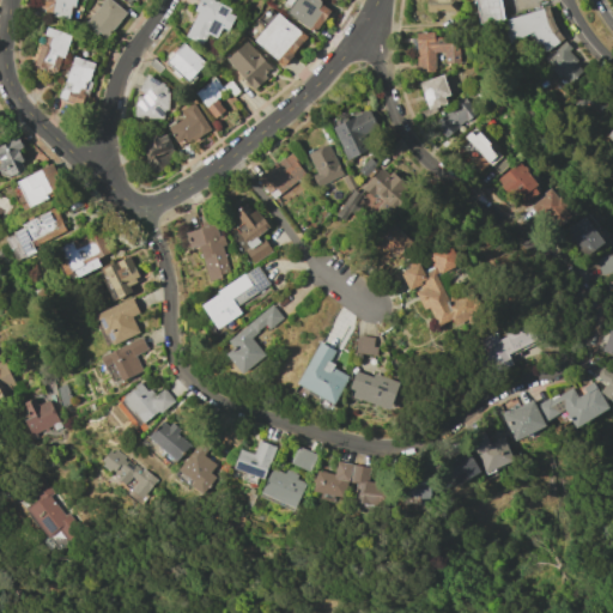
[(73,0),(40,0),(38,14),(71,20),(73,0)]
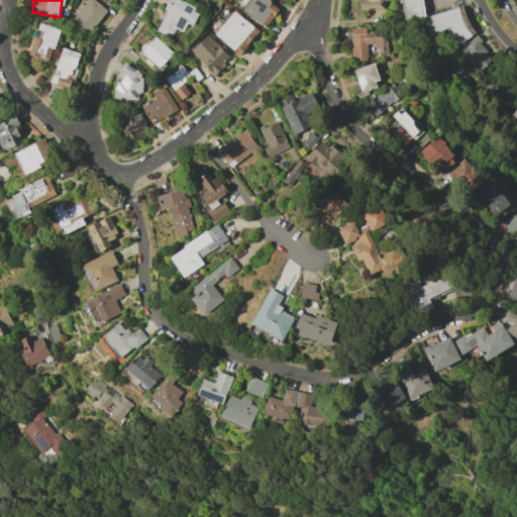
[(88,34),(106,10),(92,0),(87,0),(71,21),(88,34)]
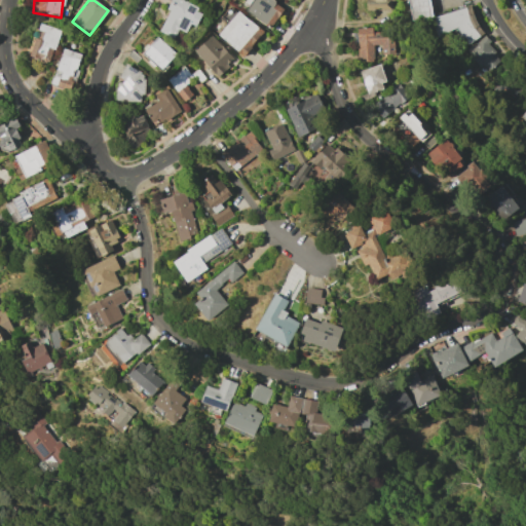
[(172,0),(157,31),(174,38),(178,29),(186,32),(190,24),(195,26),(202,10),(181,0),(172,0)]
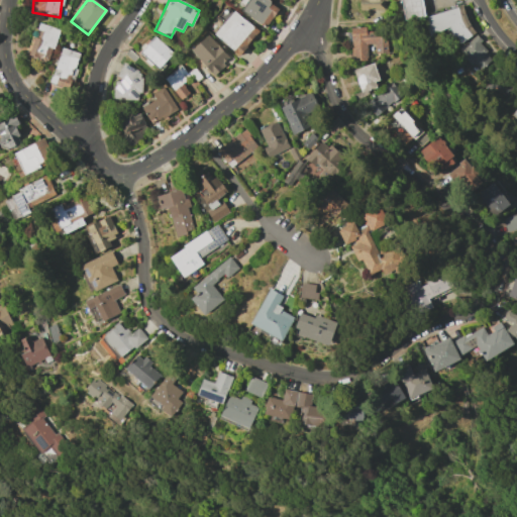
[(265,27),(278,9),(268,1),(269,0),(248,0),(241,10),(265,27)]
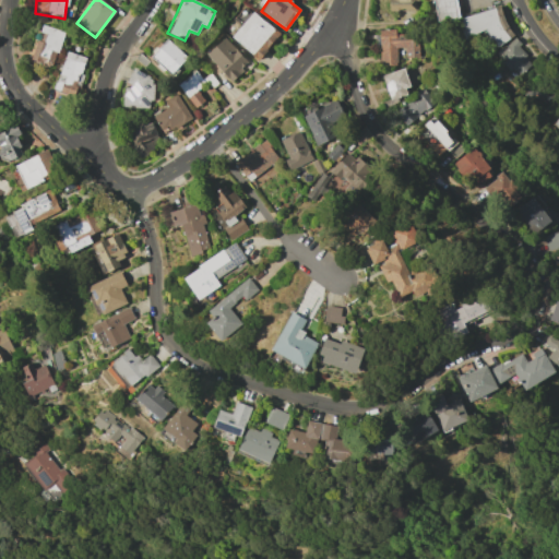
[(420,11),(419,0),(389,0),(390,11),(420,11)]
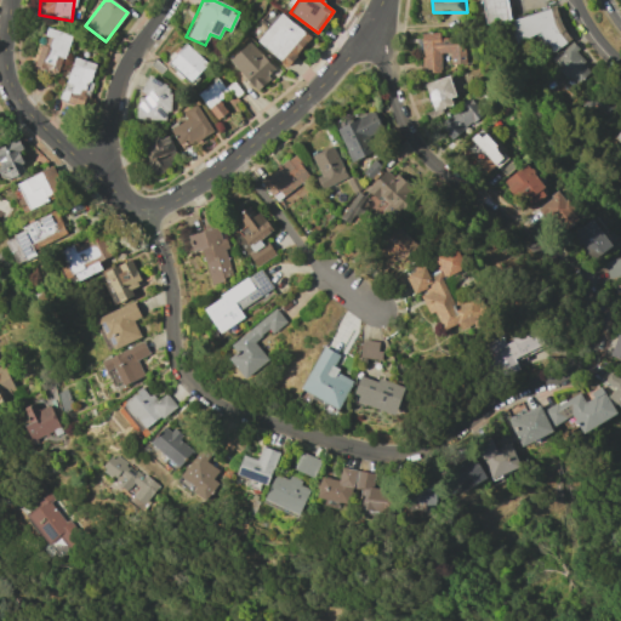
[(506,0),(510,20),(485,23),(480,0),(506,0)]
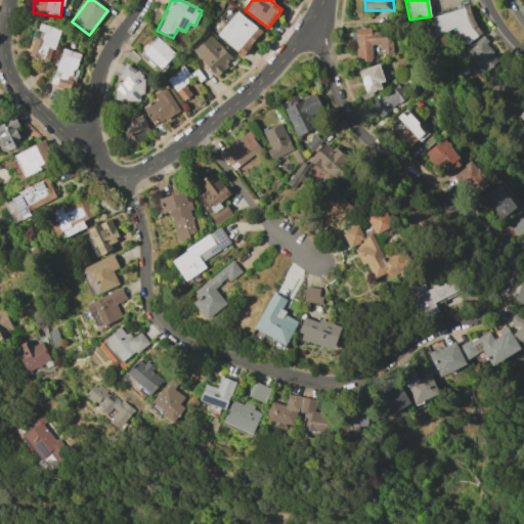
[(468,6),(473,22),(481,33),(466,44),(460,36),(459,37),(453,31),(435,36),(429,17),(468,6)]
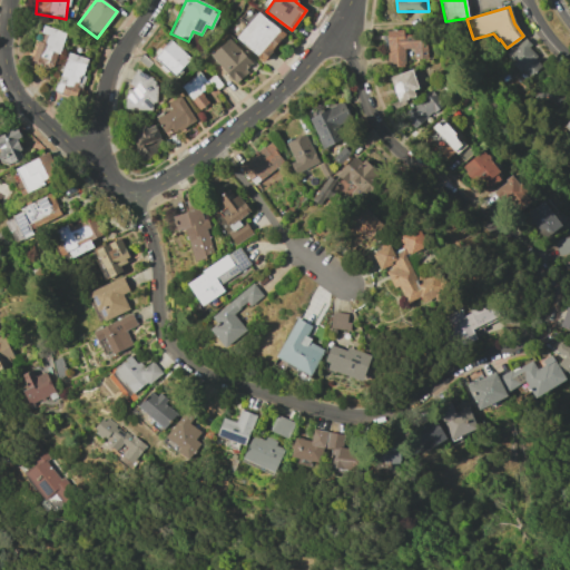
[(285,36),(258,12),(235,37),(262,61),(285,36)]
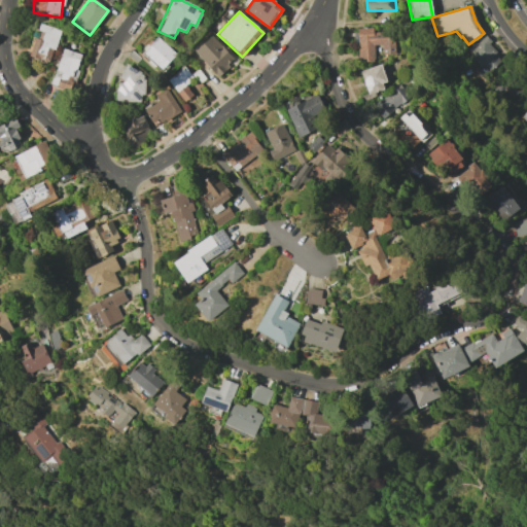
[(29,58),(51,63),(59,29),(36,24),(29,58)]
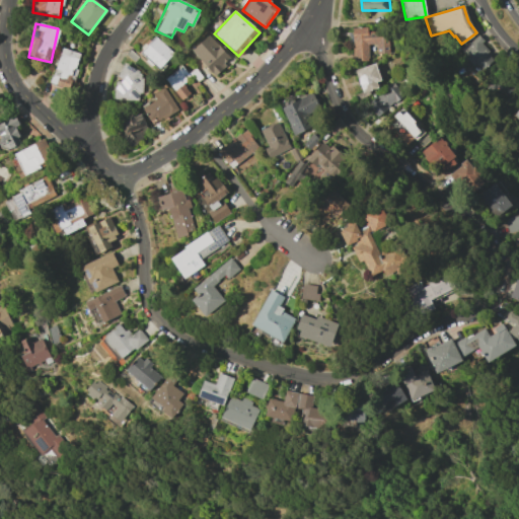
[(368,61),(368,45),(376,44),(376,54),(388,54),(387,31),(366,31),(366,27),(352,28),(353,61),(368,61)]
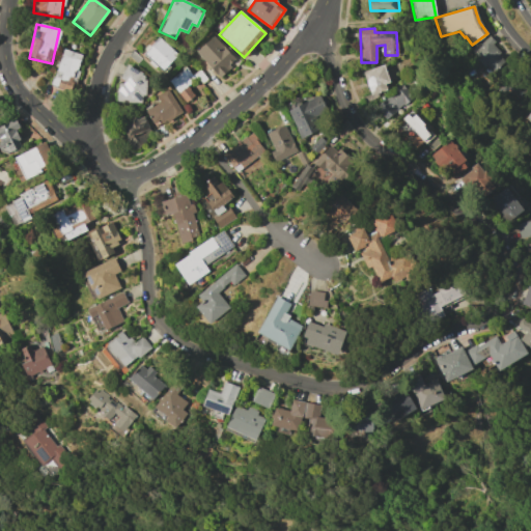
[(236,62),(214,35),(196,50),(218,77),(236,62)]
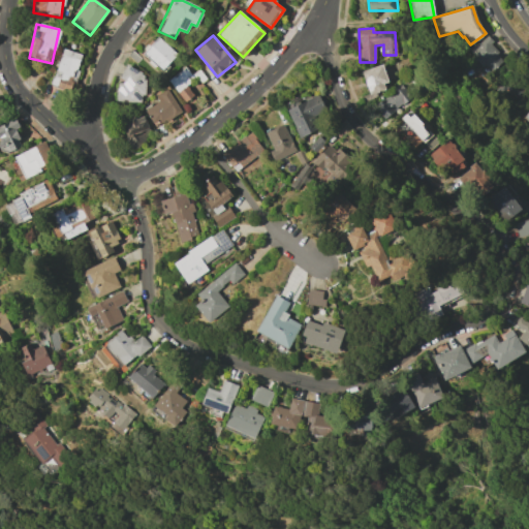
[(495,54),(501,61),(490,70),(484,64),(480,66),(474,60),(475,57),(469,51),(487,35),(492,41),(490,43),(497,52),(495,54)]
